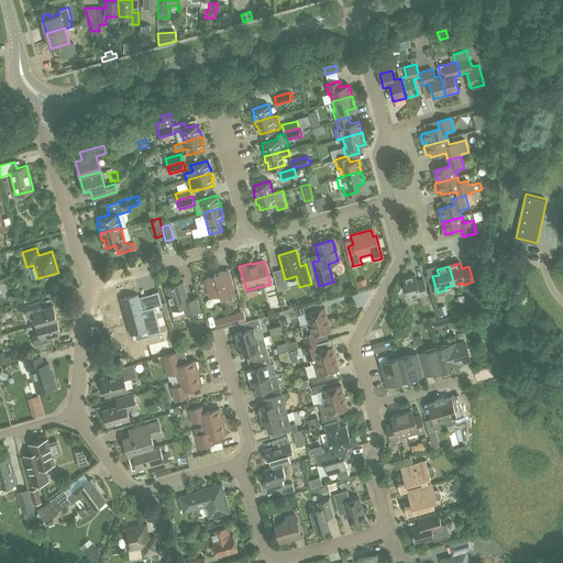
[(284,282),(280,269),(273,271),(276,284),(278,291),(289,288),(287,280),(284,282)]
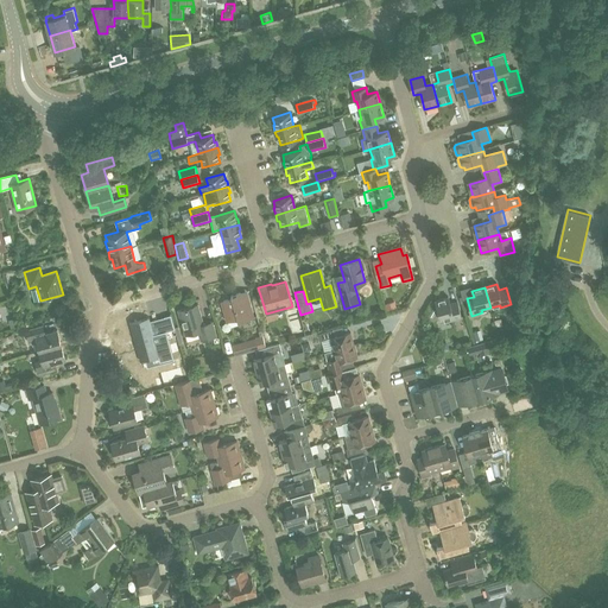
[(244,305),(240,292),(230,295),(232,298),(221,301),(227,322),(238,318),(239,322),(254,317),(251,304),(244,305)]
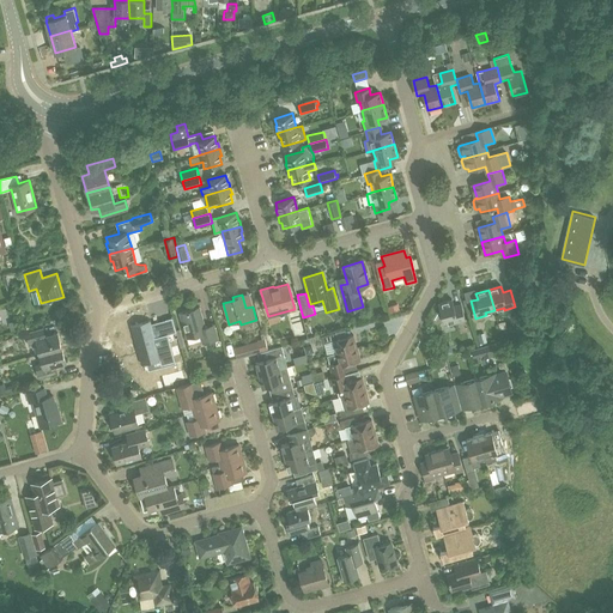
[(454,305),(451,299),(439,303),(445,323),(455,321),(456,323),(467,321),(462,303),(454,305)]
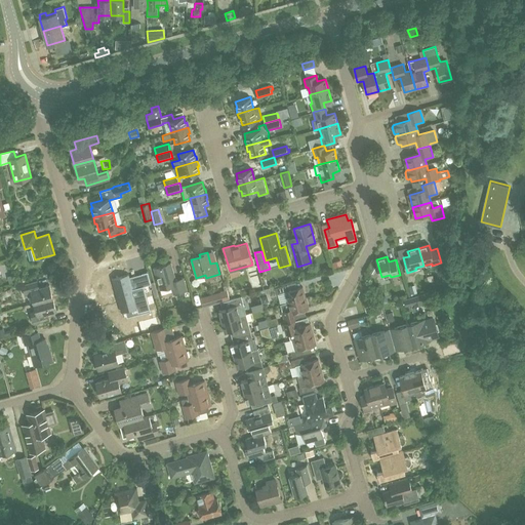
[(176,279),(171,263),(154,268),(160,289),(171,286),(173,294),(188,290),(185,277),(176,279)]
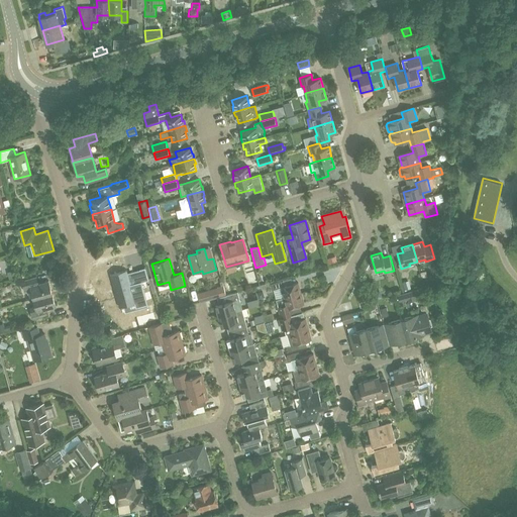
[(127,270),(111,275),(119,306),(122,305),(135,301),(136,308),(147,305),(140,283),(148,281),(147,278),(144,268),(127,273),(127,270)]
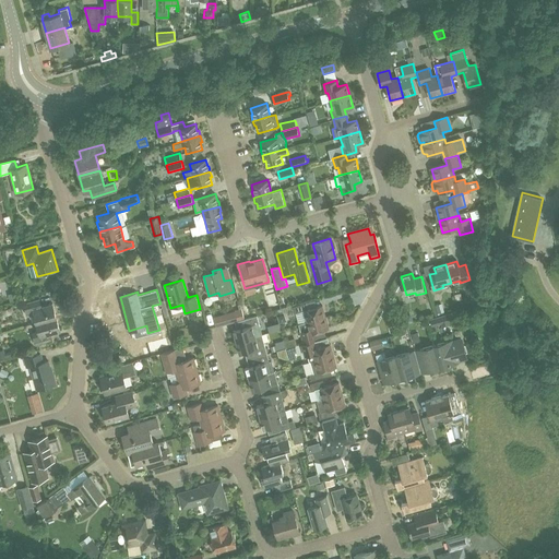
[(36,322),(57,317),(52,302),(42,306),(39,298),(24,304),(27,316),(34,314),(36,322)]
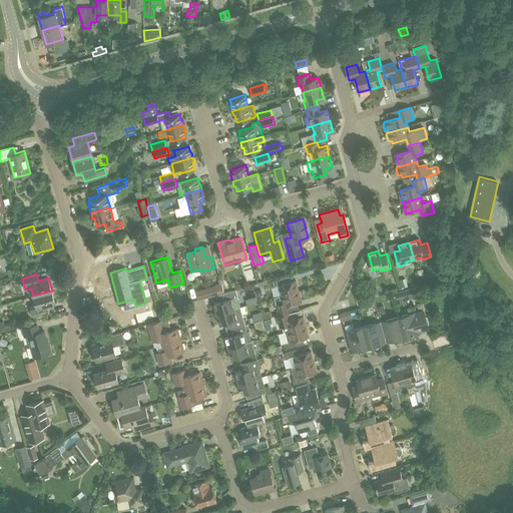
[(281,295),(299,290),(296,280),(283,284),(282,278),(270,282),(272,288),(279,286),(281,295)]
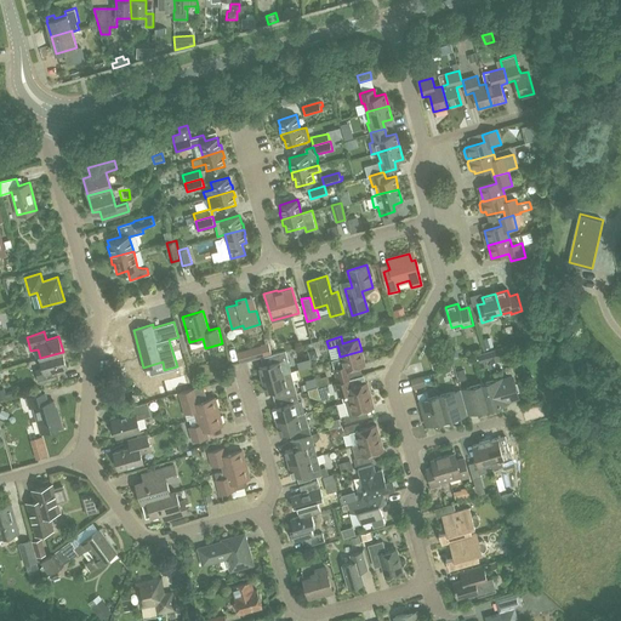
[(491,336),(484,339),(486,349),(494,347),(491,336)]
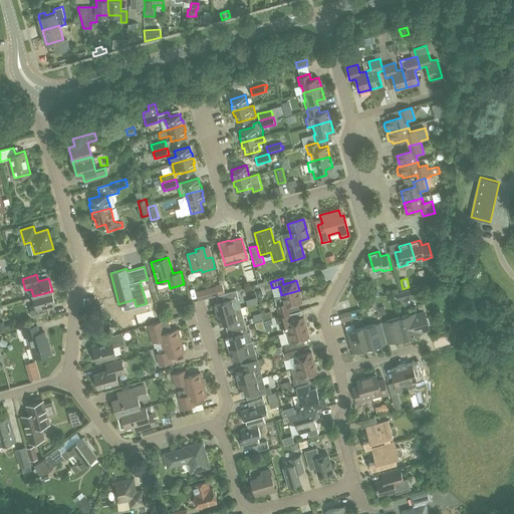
[(151,280),(144,281),(146,292),(153,291),(151,280)]
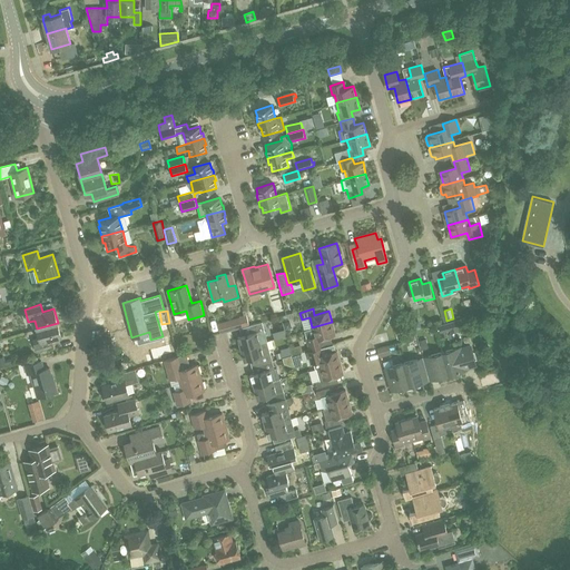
[(246,315),(245,311),(243,311),(244,315),(228,320),(232,330),(249,325),(246,314),(246,315)]
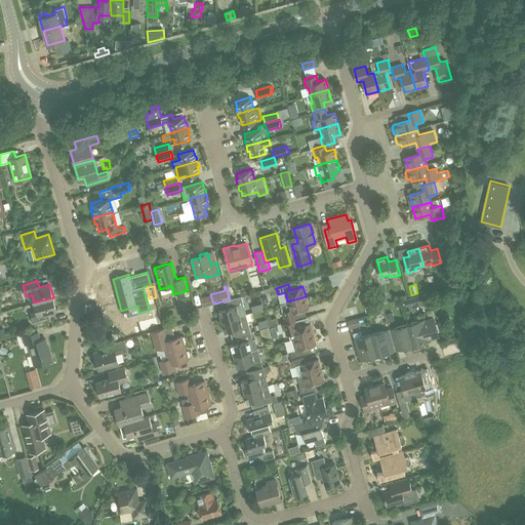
[(197,292),(201,304),(206,301),(202,290),(197,292)]
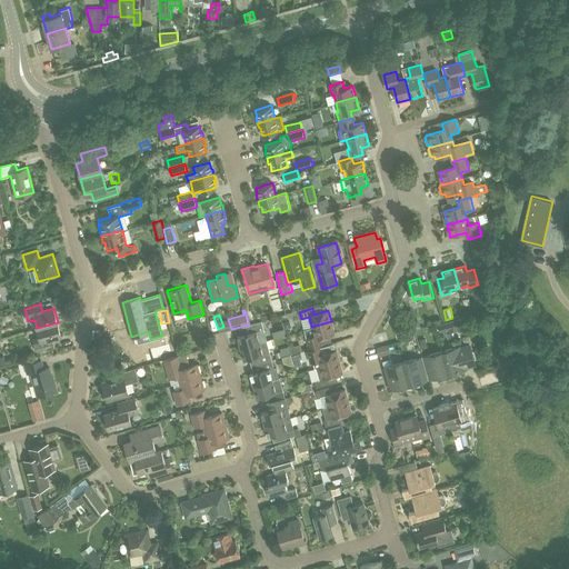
[(240,346),(267,339),(261,320),(253,322),(256,329),(237,335),(240,346)]
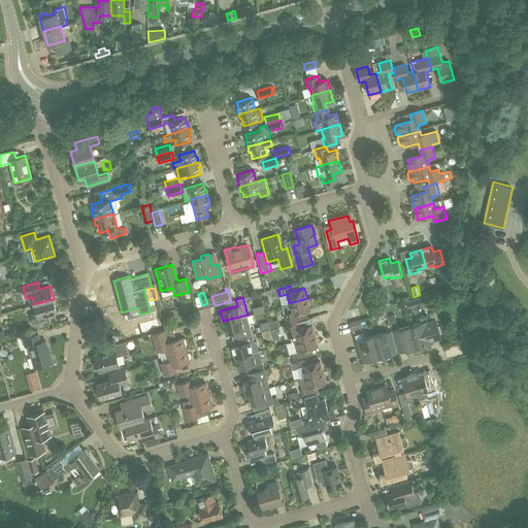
[(307,298),(289,303),(282,305),(285,317),(287,323),(307,317),(306,310),(310,309),(307,298)]
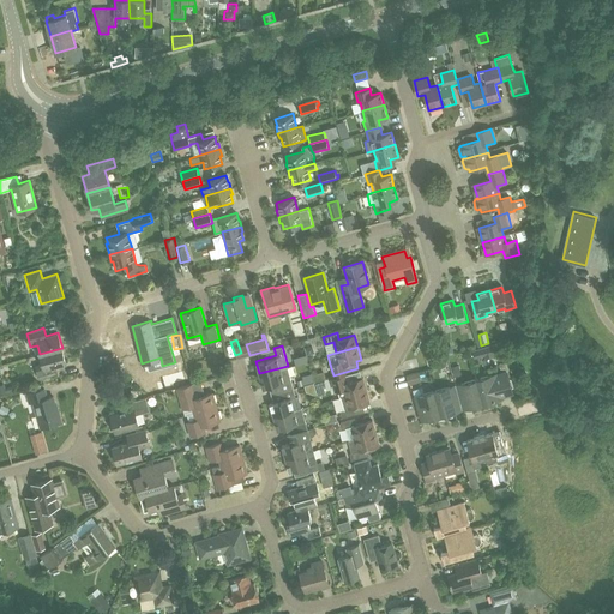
[(62,348),(40,354),(42,363),(36,365),(40,379),(56,374),(54,366),(66,362),(62,348)]
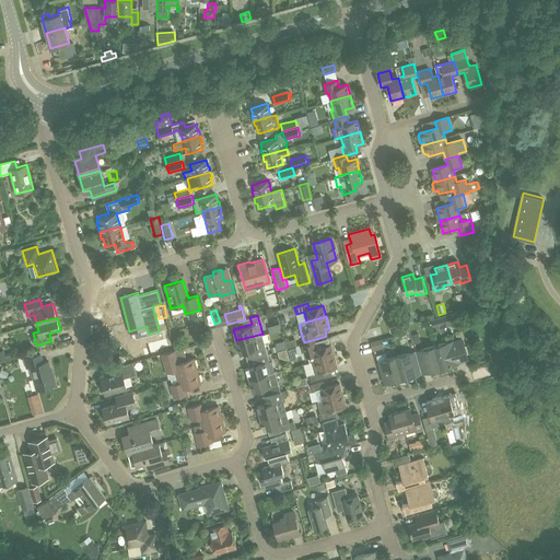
[(407,325),(399,327),(400,333),(401,335),(409,333),(407,325)]
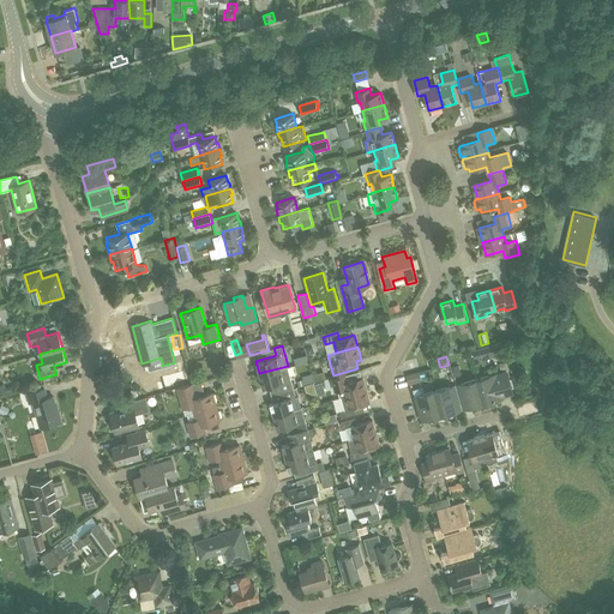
[(455,377),(462,374),(459,365),(452,367),(455,377)]
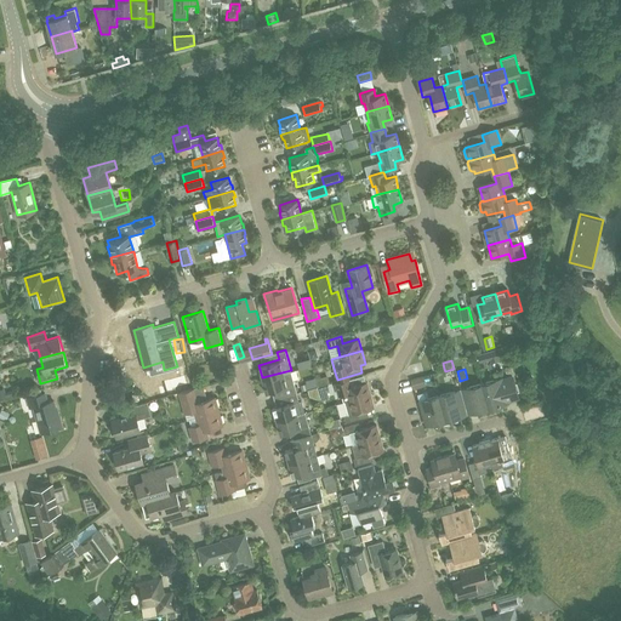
[(291,370),(262,377),(266,391),(272,389),(283,386),(285,394),(296,391),(291,370)]
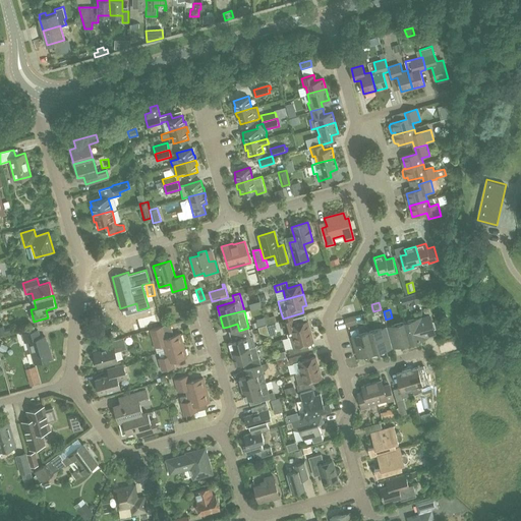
[(344,317),(347,327),(357,324),(354,314),(344,317)]
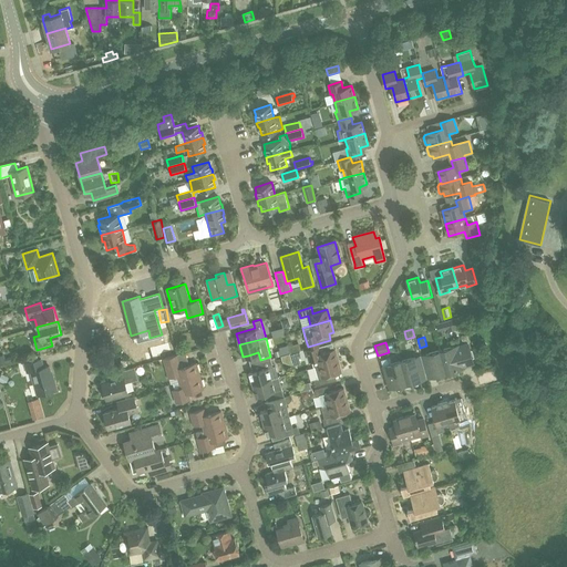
[(446,372),(465,368),(463,360),(461,359),(462,357),(470,354),(471,353),(468,343),(459,346),(441,351),(446,372)]
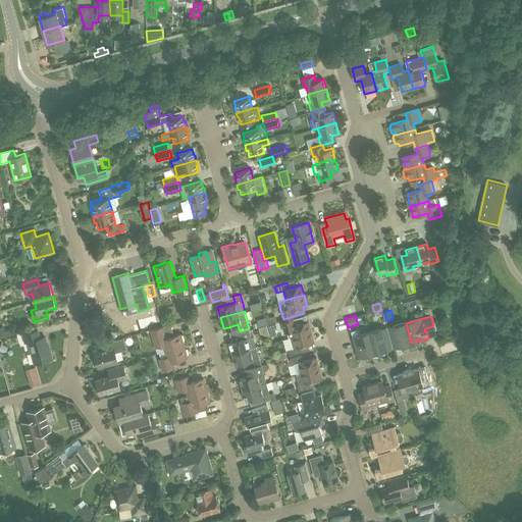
[(294,336),(311,331),(308,319),(295,322),(294,318),(281,322),(283,327),(284,333),(293,331),(294,336)]
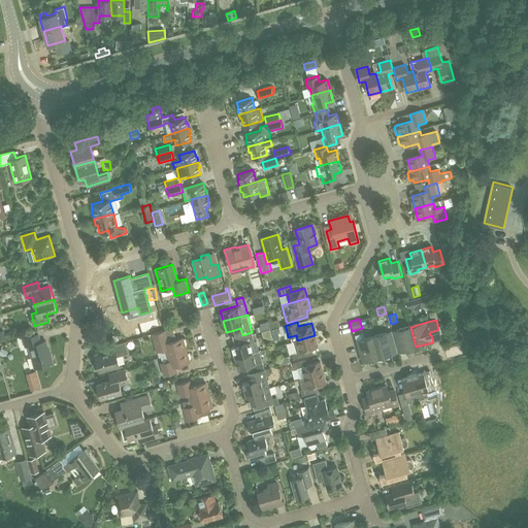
[(398,352),(416,347),(410,327),(393,331),(398,352)]
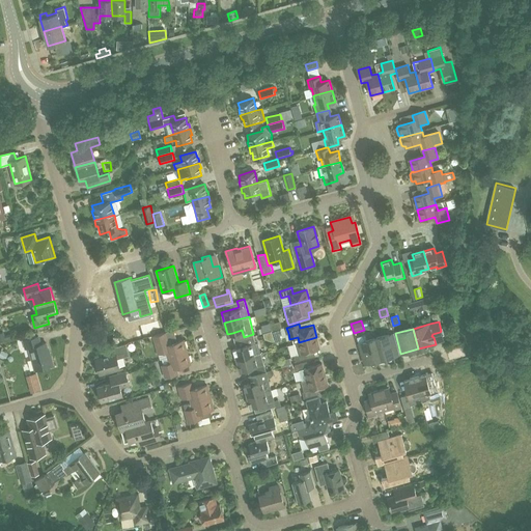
[(168,357),(187,351),(184,339),(169,343),(166,331),(154,334),(159,353),(167,351),(168,357)]
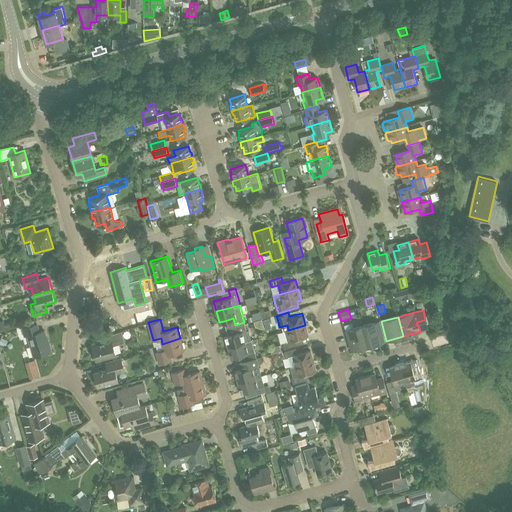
[(5,323),(3,320),(0,320),(0,329),(12,326),(10,322),(5,323)]
